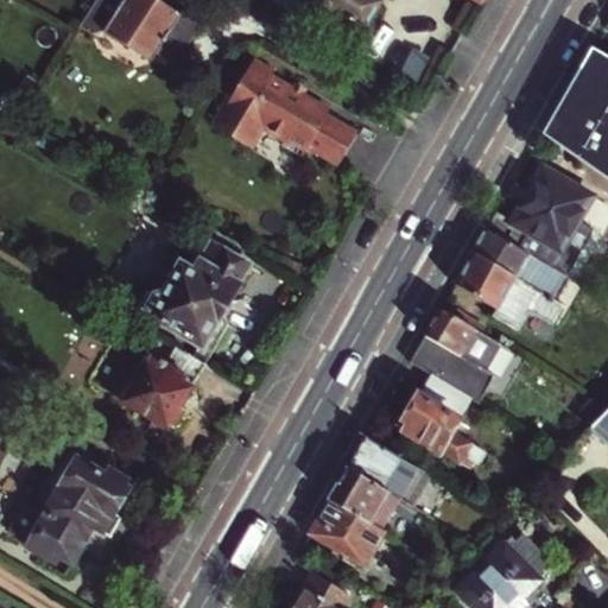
[(99,0),(87,25),(103,32),(118,0),(99,0)]
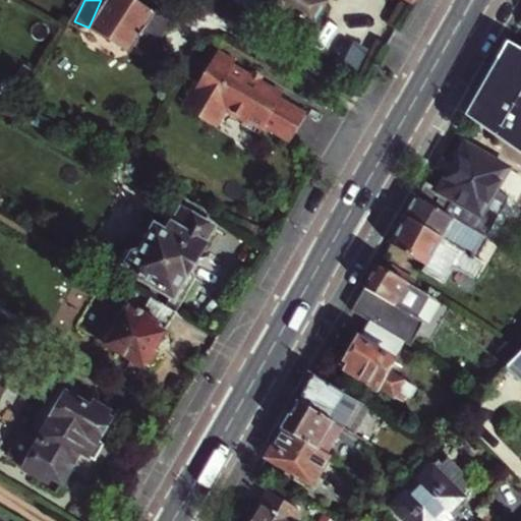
[(155,0),(110,0),(98,23),(137,46),(161,3),(155,0)]
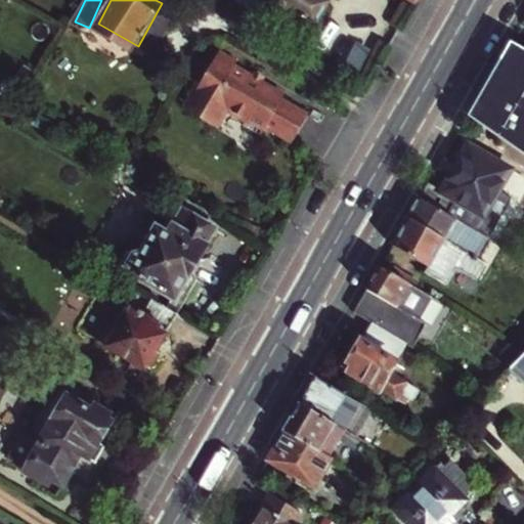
[(326,0),(270,0),(315,25),(329,2),(326,1),(326,0)]
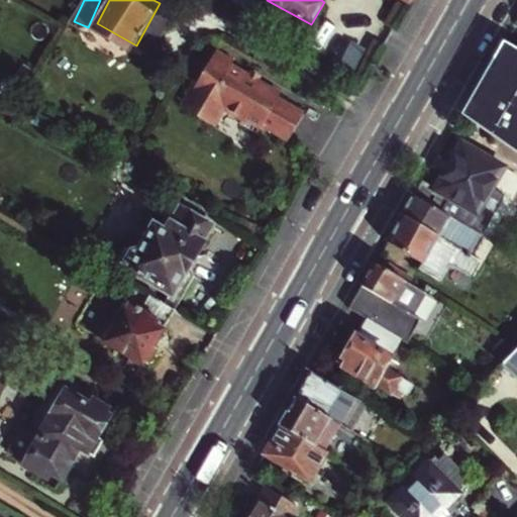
[(477,88),(461,115),(516,152),(516,47),(504,40),(489,67),(477,88)]
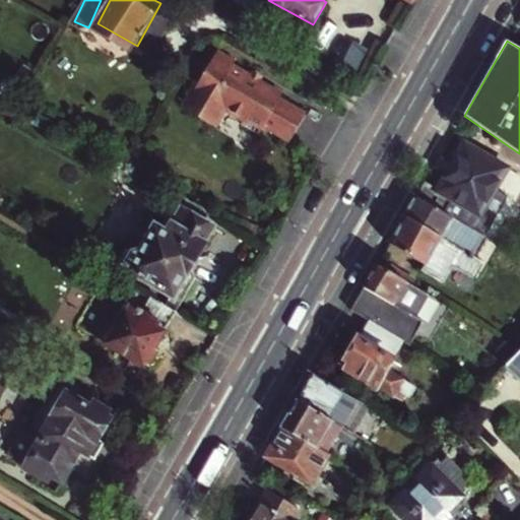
[(212,49),(209,55),(228,65),(232,59),(212,49)]
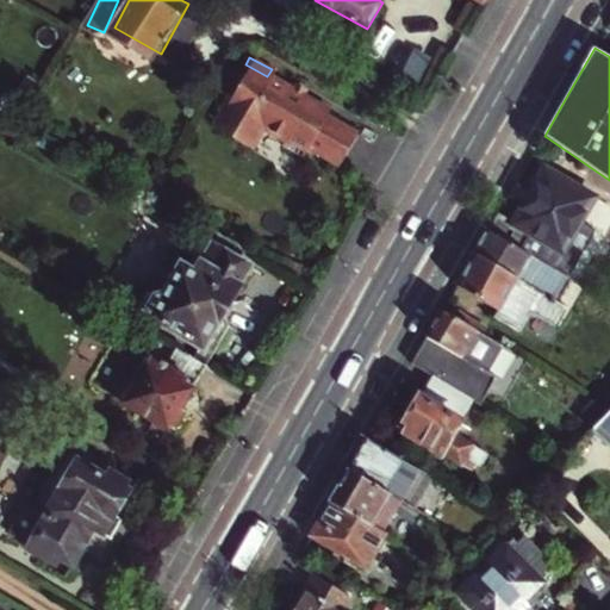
[(325,109),(267,76),(246,64),(224,104),(216,107),(228,144),(259,129),(279,141),(275,144),(298,157),(305,145),(335,163),(353,132),(322,114),(325,109)]
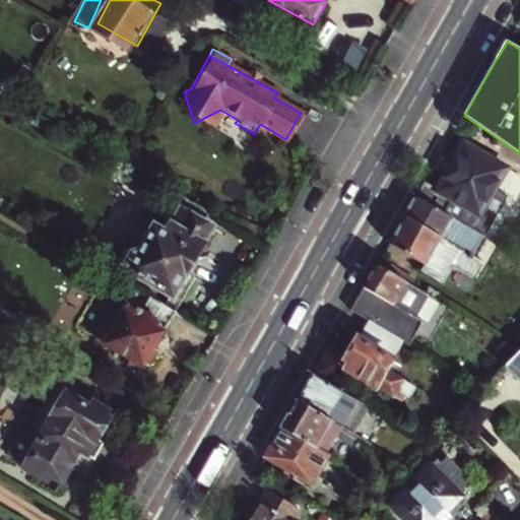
[(426,182),(415,198),(471,229),(488,202),(492,204),(502,189),(498,186),(507,170),(464,145),(461,149),(460,150),(459,150),(457,151),(456,152),(455,153),(454,155),(454,157),(455,159),(455,160),(439,189),(426,182)]
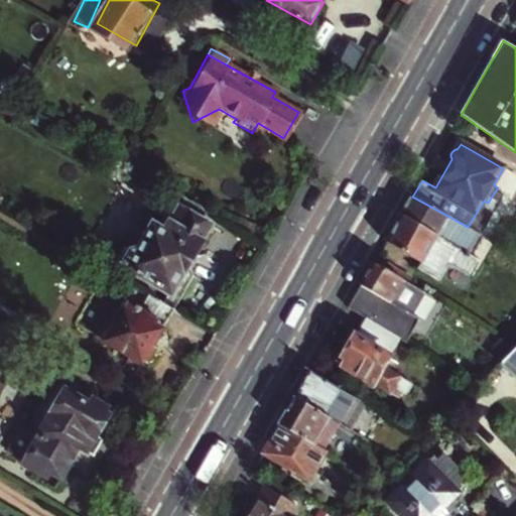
[(412,197),(401,217),(464,252),(476,232),(468,227),(412,197)]
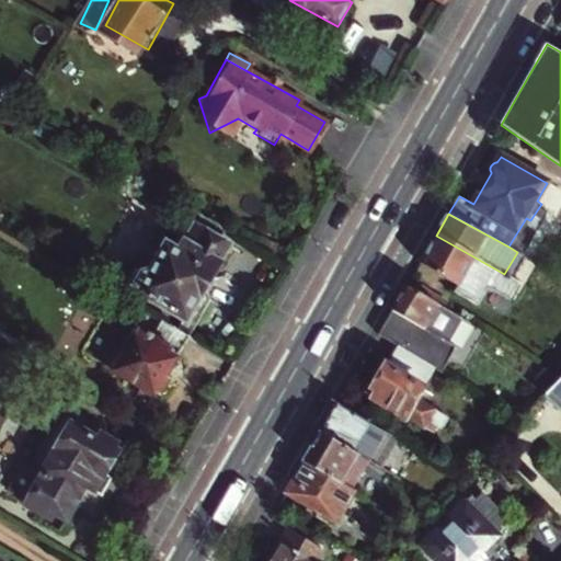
[(134,295),(185,324),(206,287),(230,244),(195,225),(182,248),(165,239),(149,267),(140,270),(133,284),(136,292),(134,295)]
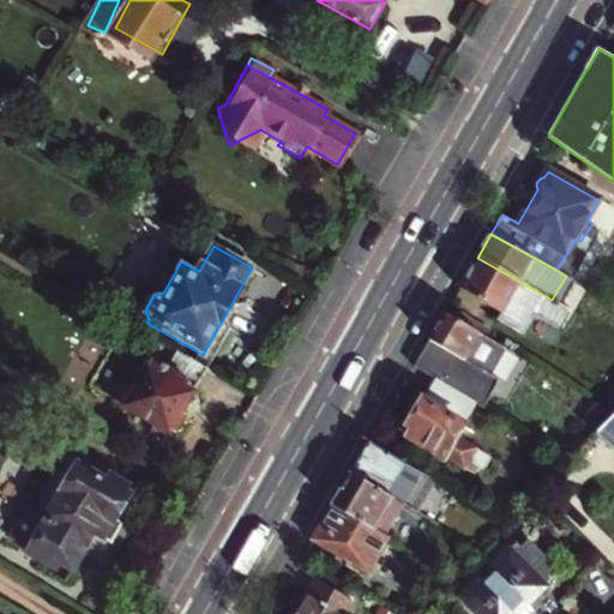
[(500,312),(525,326),(533,313),(561,329),(572,311),(552,300),(477,258),(459,288),(500,312)]
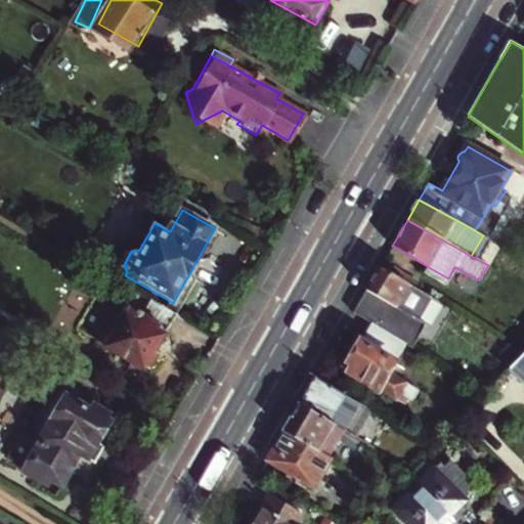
[(444,285),(448,278),(427,266),(424,272),(444,285)]
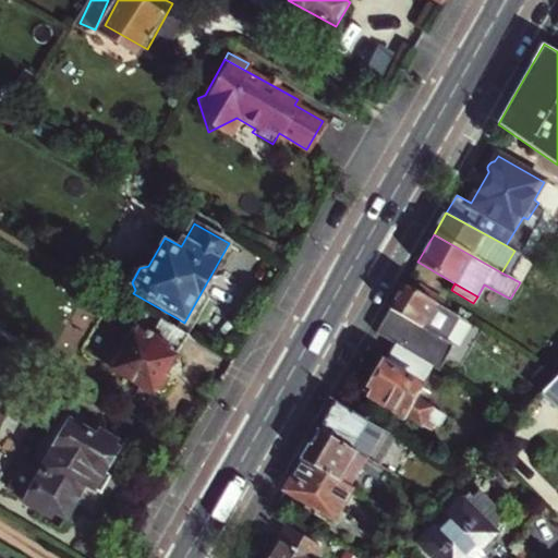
[(375,335),(392,344),(431,368),(438,373),(440,371),(456,346),(446,339),(456,324),(476,337),(481,329),(404,284),(375,335)]
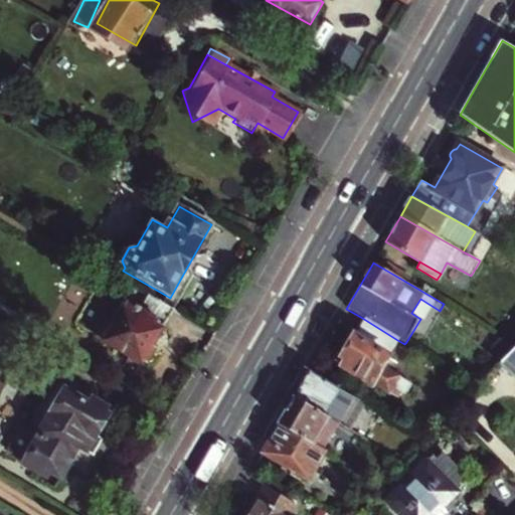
[(196,275),(189,264),(170,298),(166,304),(174,309),(176,310),(196,275)]
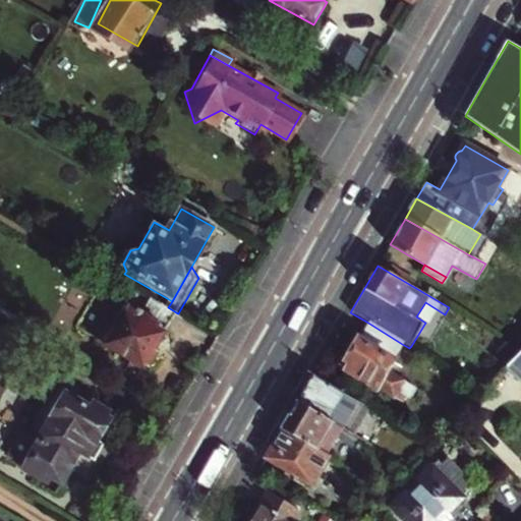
[(106,324),(96,341),(143,369),(176,312),(168,307),(150,297),(142,309),(128,302),(118,320),(114,328),(106,324)]
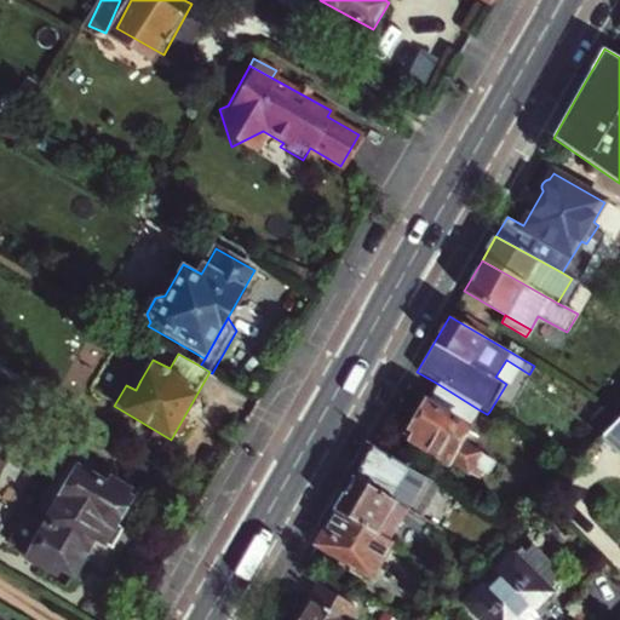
[(126,385),(136,390),(141,380),(131,374),(126,385)]
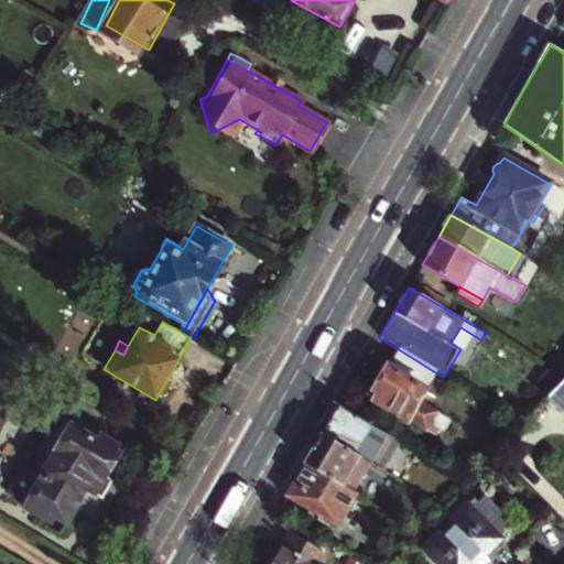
[(435,372),(397,348),(370,393),(373,396),(370,401),(426,434),(427,432),(435,436),(440,430),(444,432),(451,420),(425,404),(420,401),(424,392),(435,372)]
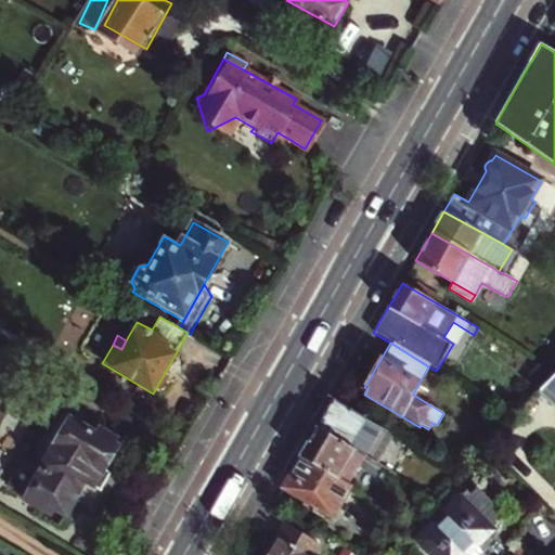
[(554,373),(538,391),(554,407),(554,373)]
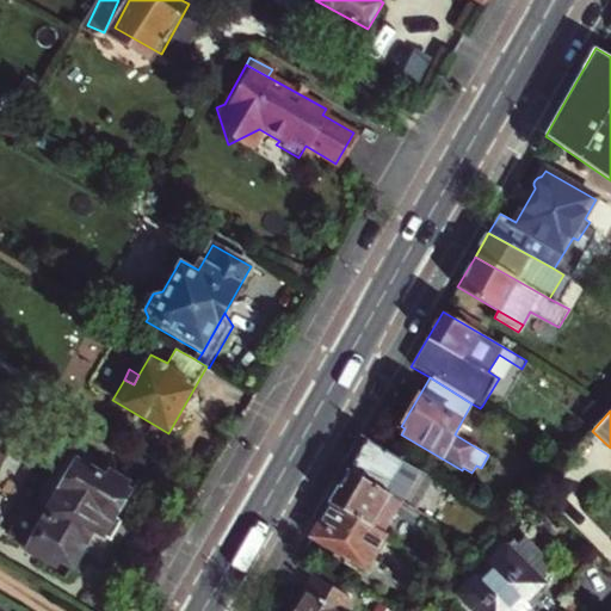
[(455,434),(461,438),(466,429),(460,425),(455,434)]
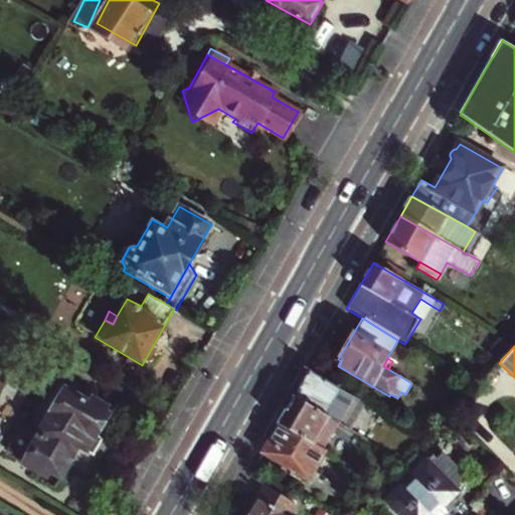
[(310,371),(294,398),(337,423),(341,425),(349,410),(346,409),(353,396),(310,371)]
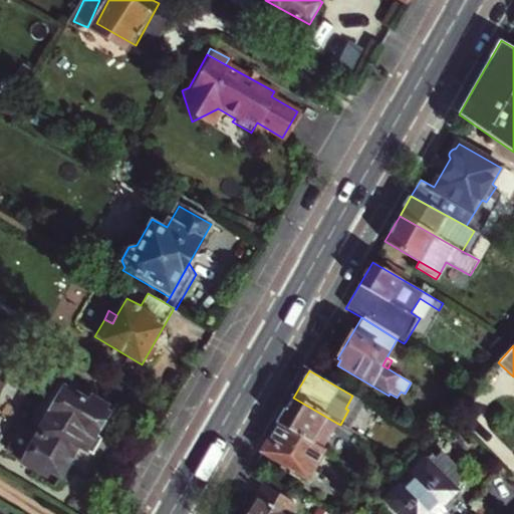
[(87,400),(64,387),(62,390),(57,391),(49,403),(52,408),(35,438),(21,431),(10,452),(28,462),(26,467),(47,479),(50,474),(62,481),(79,449),(88,454),(90,450),(97,436),(110,413),(107,411),(109,407),(90,396),(87,400)]
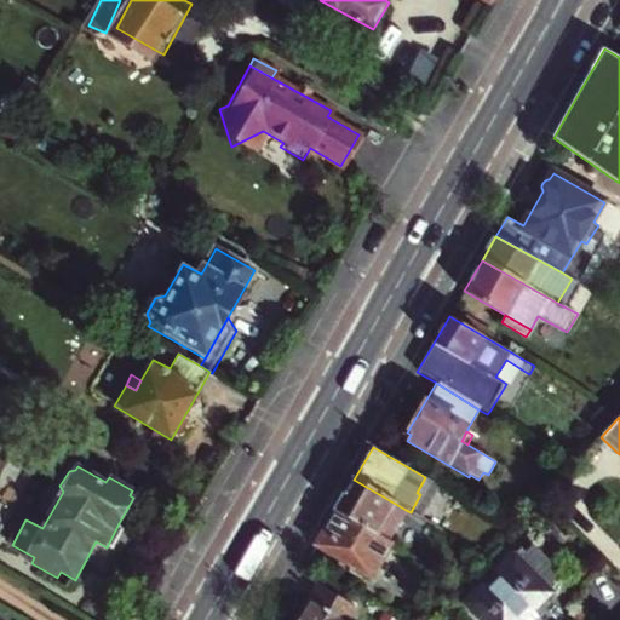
[(334,514),(391,545),(392,543),(389,540),(406,510),(354,480),(334,514)]
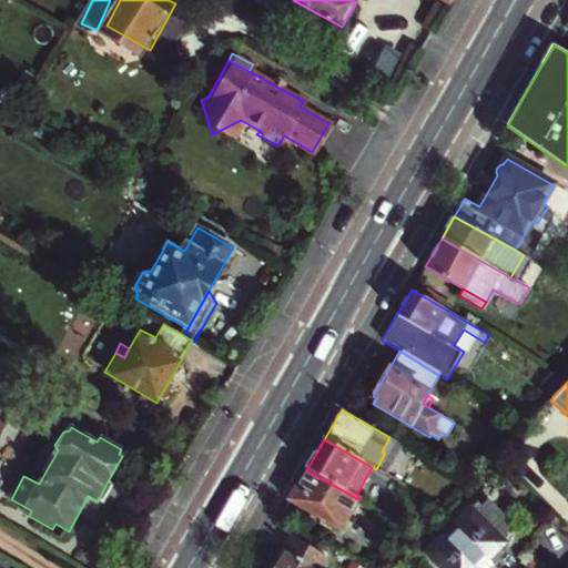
[(338,536),(358,499),(306,470),(288,501),(320,519),(317,524),(338,536)]
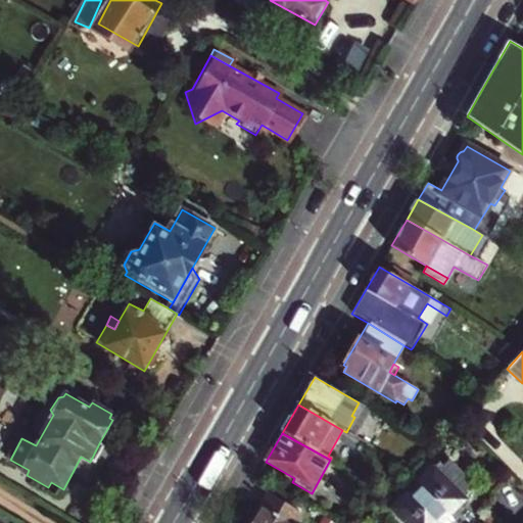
[(99,443),(92,458),(96,461),(104,445),(99,443)]
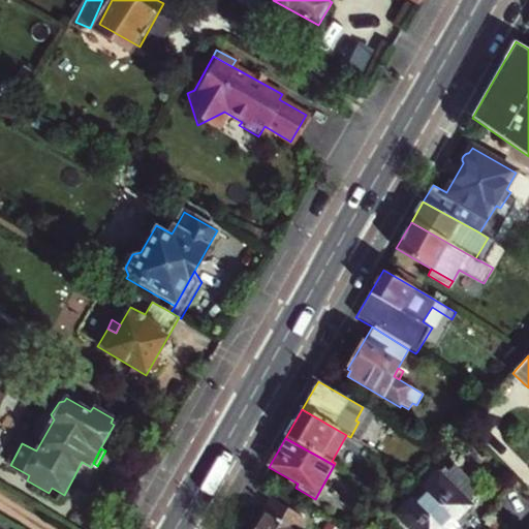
[(438,473),(397,515),(411,528),(445,528),(470,505),(465,500),(478,489),(454,465),(441,476),(438,473)]
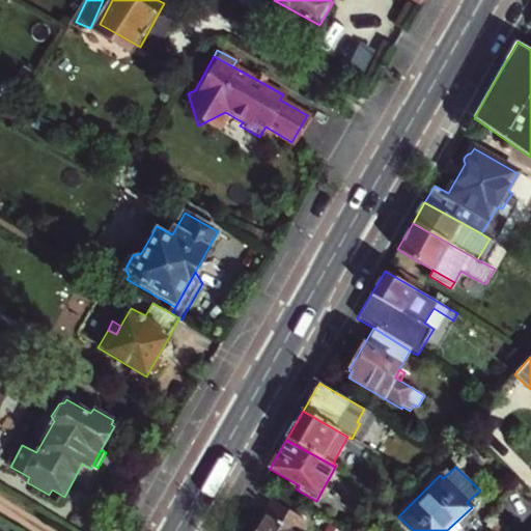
[(298,530),(305,521),(274,500),(255,530),(298,530)]
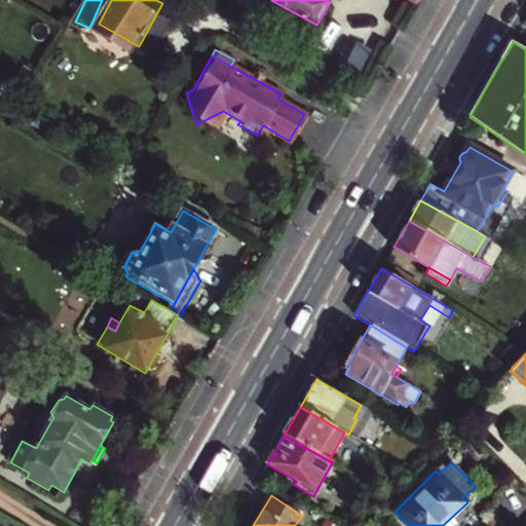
[(49,498),(44,506),(54,513),(60,504),(49,498)]
